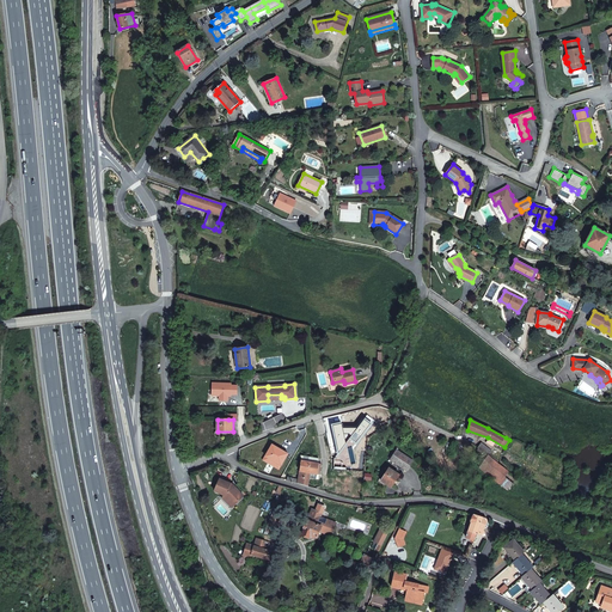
[(489,450),(481,444),(477,447),(487,454),(489,450)]
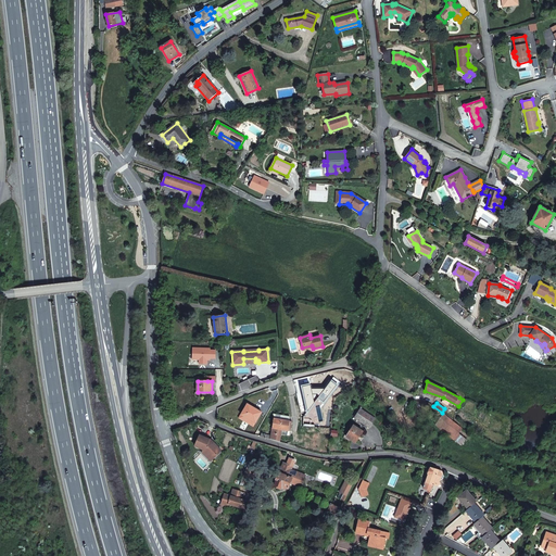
[(376,418),(361,408),(354,418),(369,428),(376,418)]
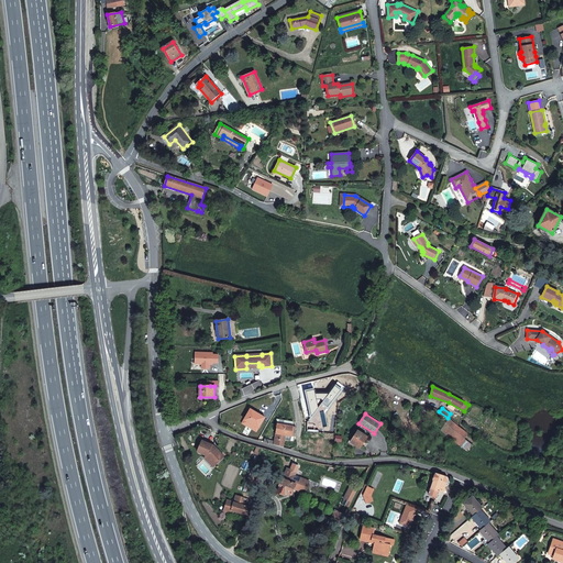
[(319,422),(319,415),(315,415),(315,422),(307,422),(307,432),(320,432),(321,423),(319,422)]
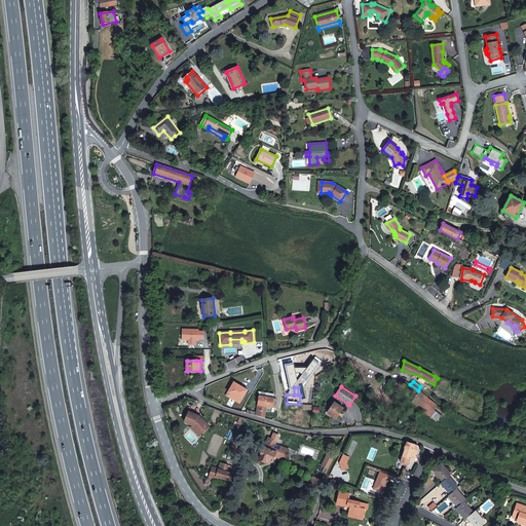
[(445,412),(419,390),(417,393),(411,402),(437,421),(445,412)]
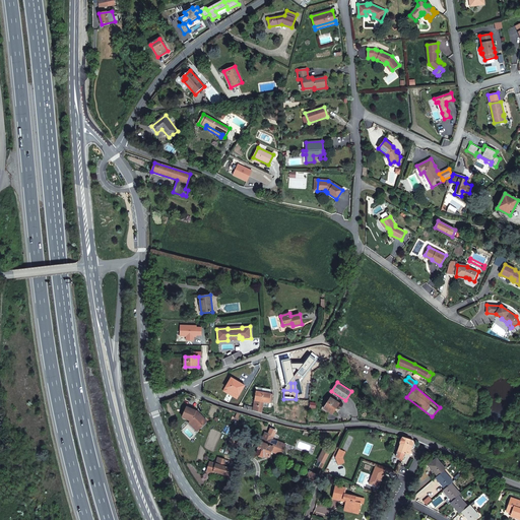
[(271,389),(255,387),(256,391),(255,400),(253,407),(253,410),(262,413),(263,406),(264,401),(271,403),(273,394),(270,394),(271,389)]
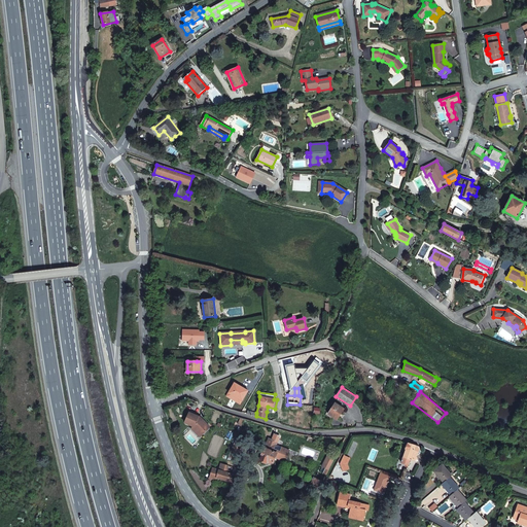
[(335,403),(328,414),(337,420),(344,409),(335,403)]
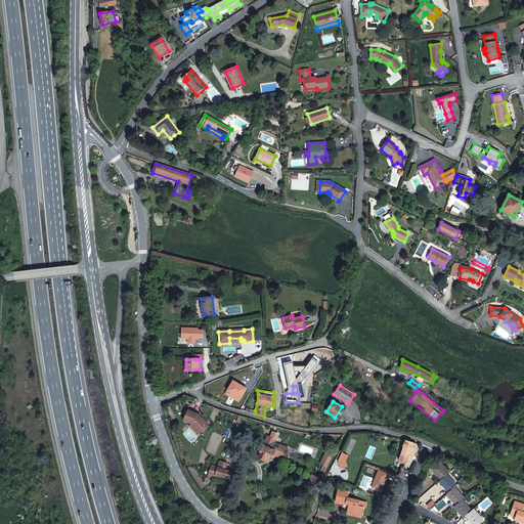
[(201,417),(201,418),(200,419),(198,417),(187,411),(183,421),(191,424),(197,428),(195,429),(200,433),(208,426),(208,424),(203,419),(201,417)]
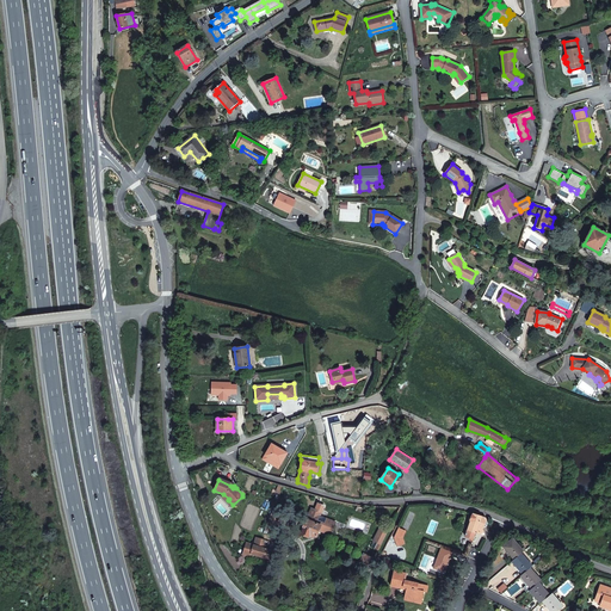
[(229,499),(223,494),(221,497),(232,507),(233,505),(228,500),(229,499)]
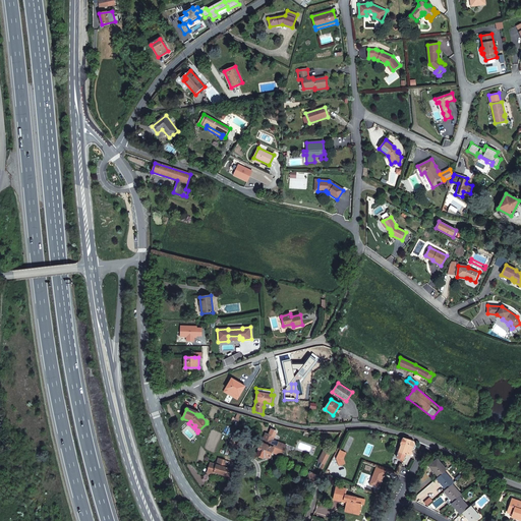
[(233,433),(225,453),(232,456),(240,437),(233,433)]
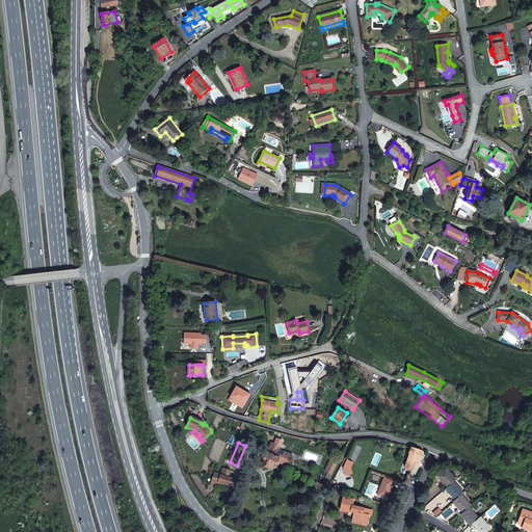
[(268,452),(267,452),(264,460),(264,461),(263,464),(269,468),(270,464),(275,468),(277,461),(289,466),(293,455),(291,454),(285,451),(280,449),(281,446),(272,443),(268,452)]
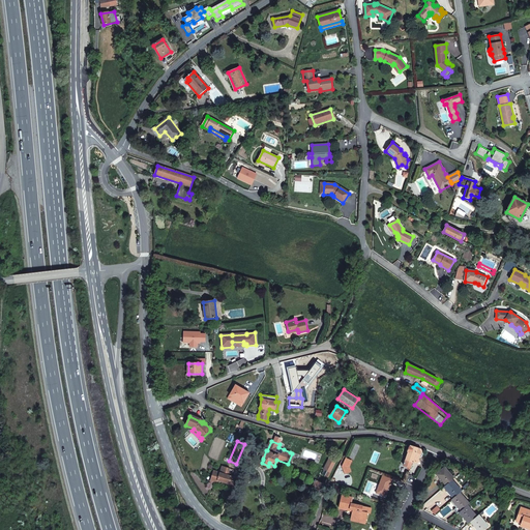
[(423,453),(421,448),(418,447),(410,445),(404,466),(409,467),(408,469),(410,470),(413,463),(416,464),(417,463),(417,462),(419,461),(418,459),(422,457),(423,453)]
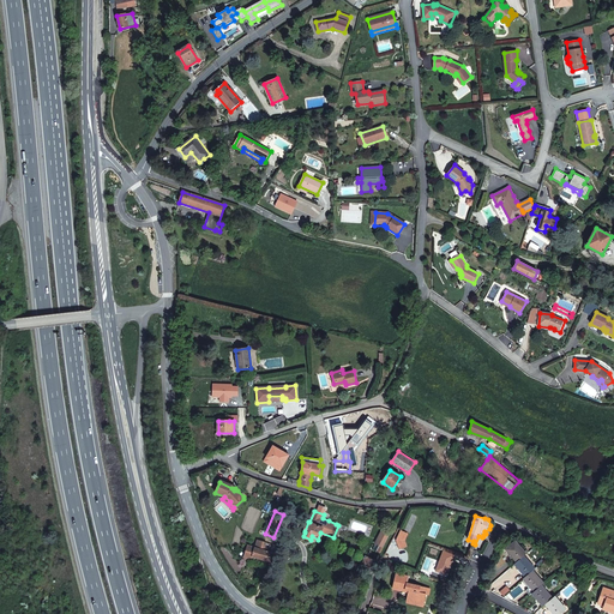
[(407,535),(401,531),(398,535),(396,541),(399,549),(407,547),(404,541),(407,535)]
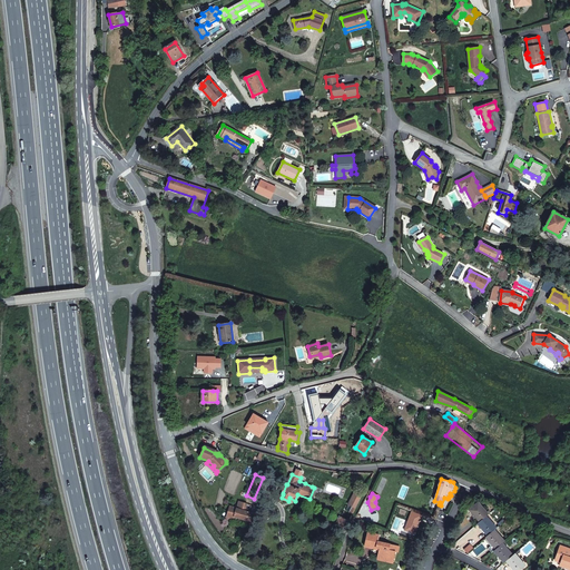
[(346,510),(349,511),(353,513),(355,509),(361,498),(354,494),(349,504),(346,510)]
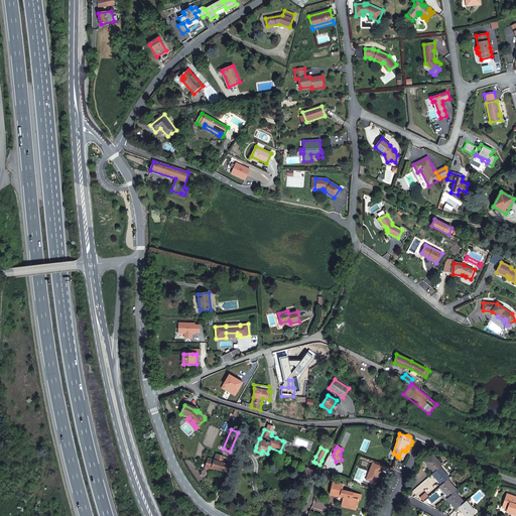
[(226,461),(222,460),(223,456),(217,454),(215,461),(209,459),(206,468),(212,470),(213,468),(223,471),(227,472),(229,465),(225,464),(226,461)]
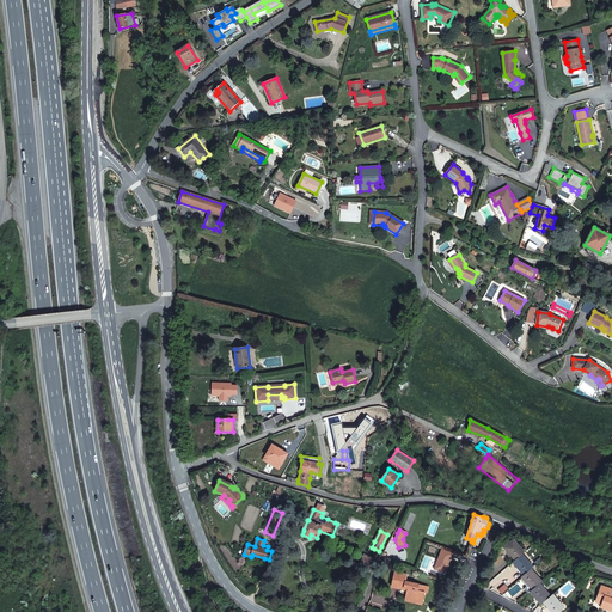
[(525,552),(514,539),(505,548),(515,561),(522,554),(525,552)]
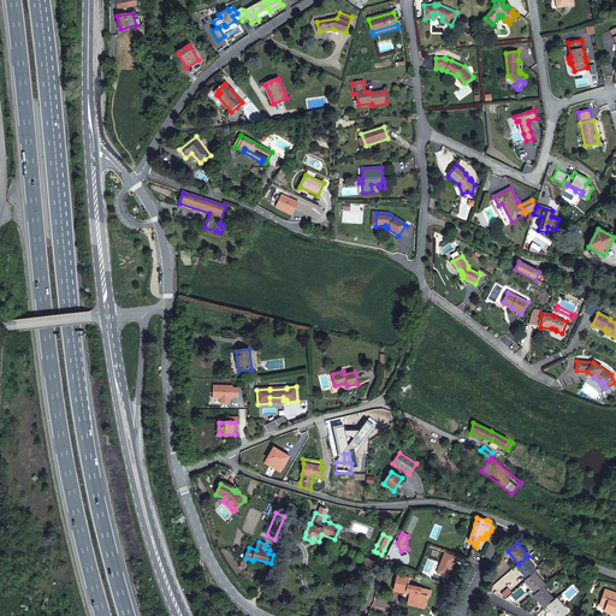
[(445,552),(437,573),(448,576),(450,570),(450,569),(450,567),(451,568),(456,556),(445,552)]
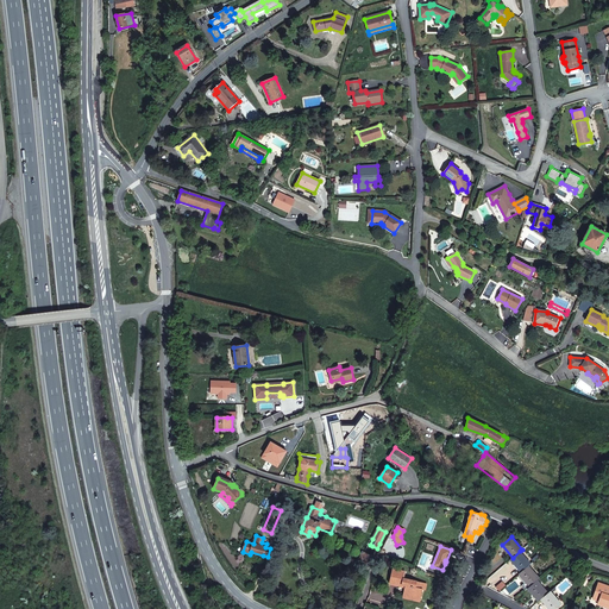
[(374,556),(363,551),(358,563),(370,567),(374,557),(374,556)]
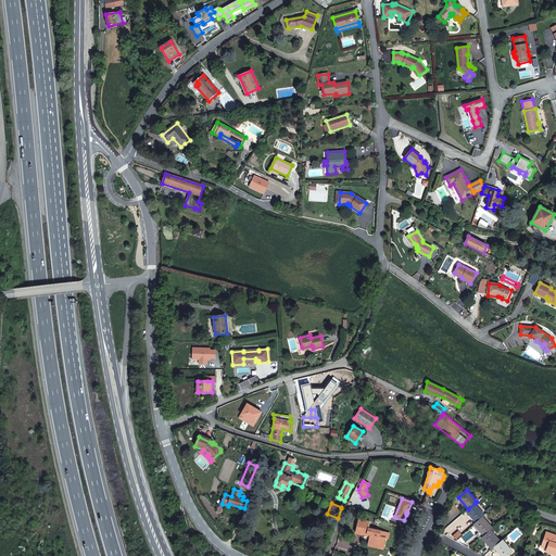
[(475,503),(468,509),(466,510),(476,522),(482,517),(484,515),(475,503)]
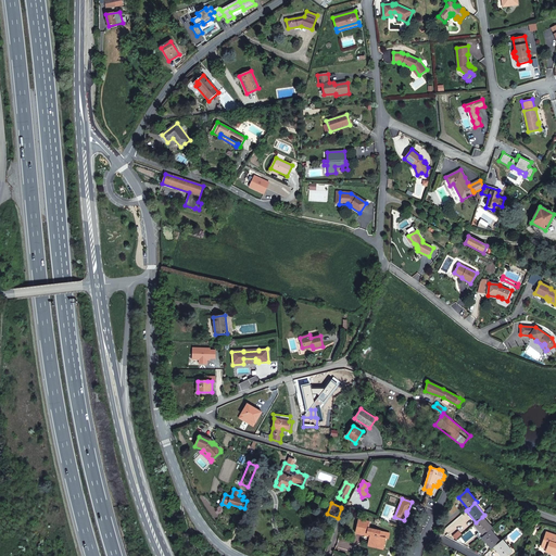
[(482,517),(476,522),(474,525),(484,535),(491,530),(493,528),(482,517)]
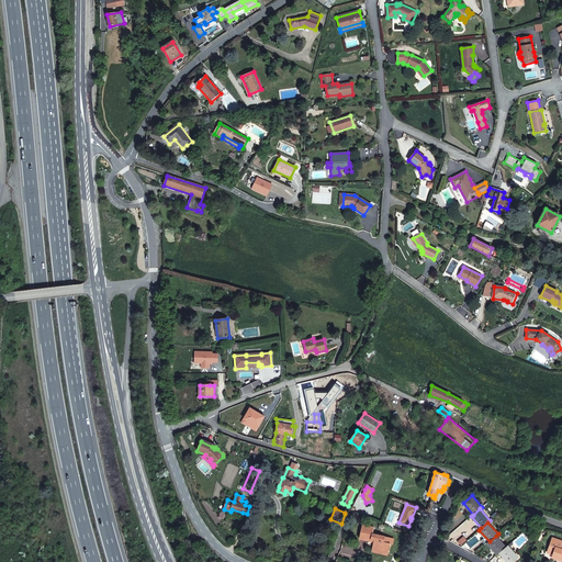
[(391,538),(372,534),(374,528),(362,525),(359,538),(371,541),(371,540),(374,540),(372,549),(381,551),(382,549),(389,550),(390,544),(391,538)]
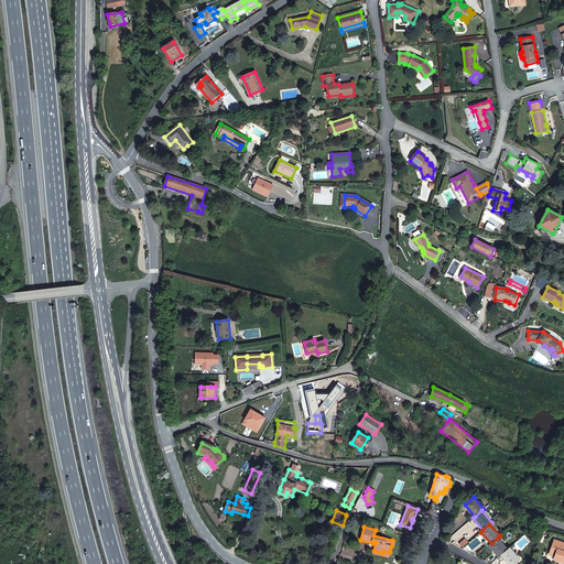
[(498,538),(491,543),(489,545),(499,557),(501,555),(508,550),(498,538)]
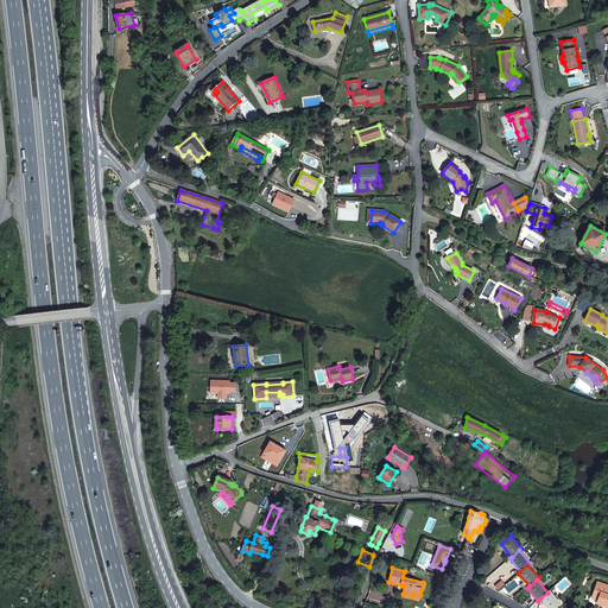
[(607,591),(607,588),(607,584),(606,584),(599,582),(597,582),(593,595),(599,597),(597,600),(597,601),(607,605),(607,607),(607,594),(606,594),(607,591)]
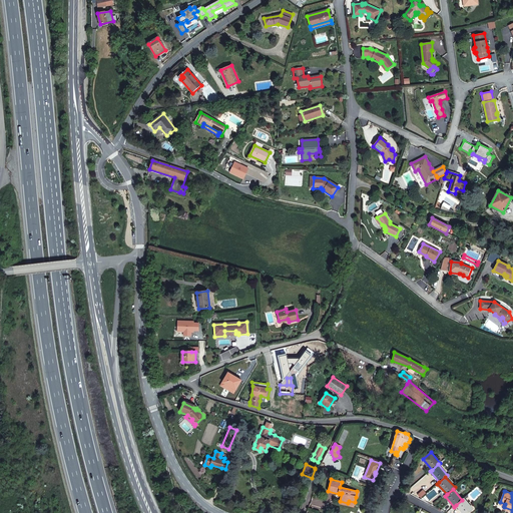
[(465,499),(464,498),(462,500),(456,505),(462,512),(467,512),(473,509),(465,499)]
